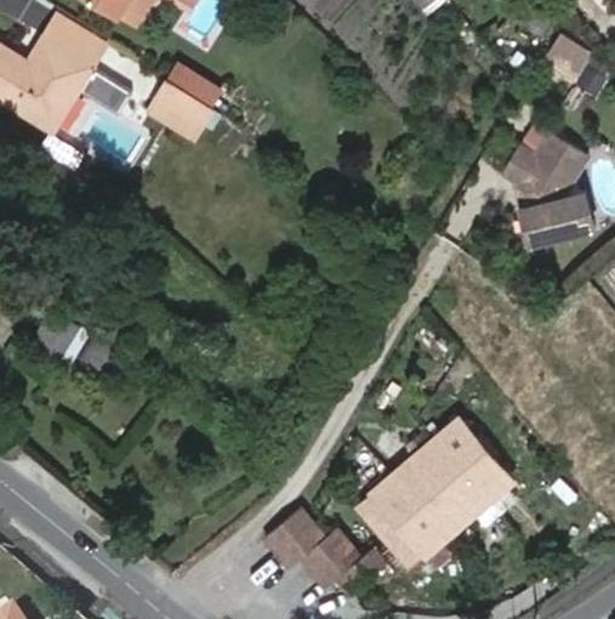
[(91,0),(114,16),(123,0),(91,0)]
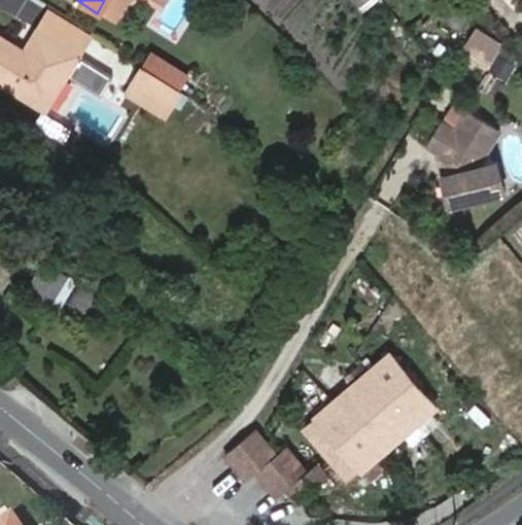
[(104,0),(97,13),(112,23),(125,0),(104,0)]
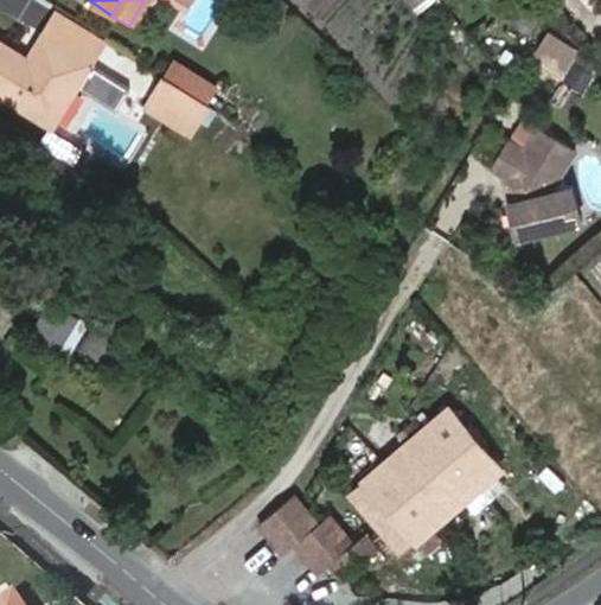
[(173,32),(199,50),(219,19),(193,1),(173,32)]
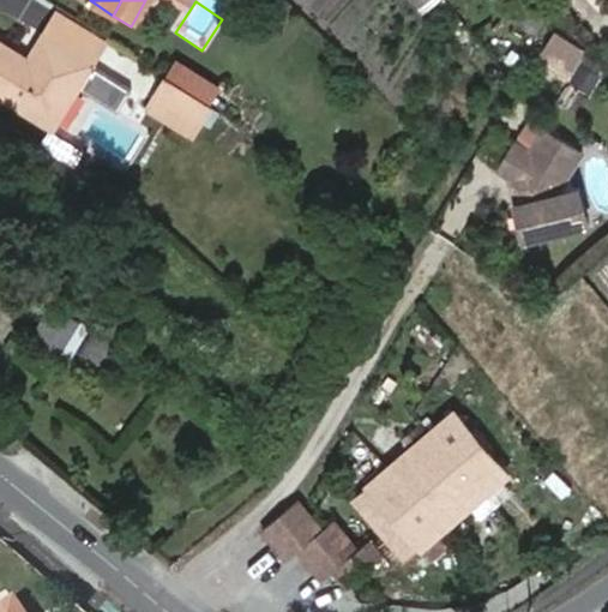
[(103,41),(56,11),(40,39),(86,66),(103,41)]
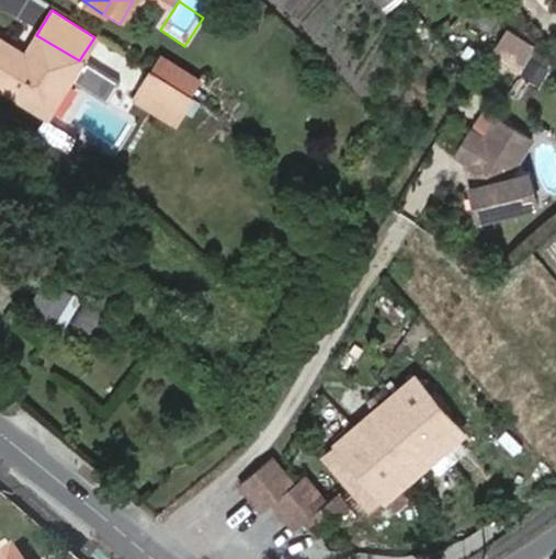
[(518,70),(535,43),(506,25),(488,53),(518,70)]
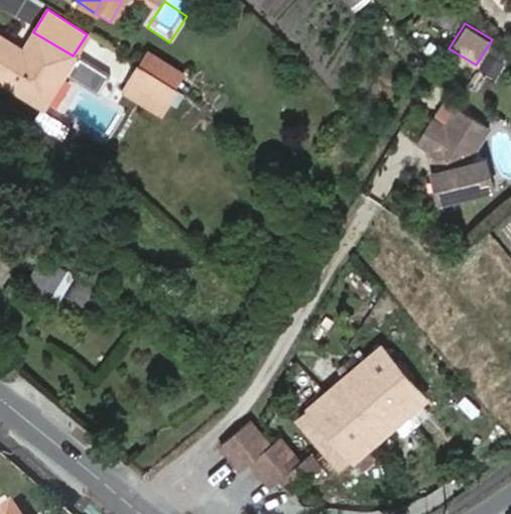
[(0,84),(40,109),(73,55),(33,32),(21,53),(0,39),(0,84)]
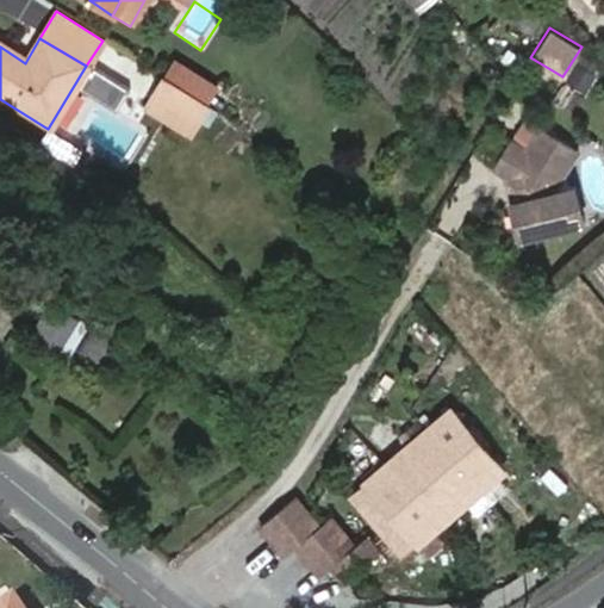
[(209,107),(217,94),(169,64),(161,79),(207,109),(209,107)]
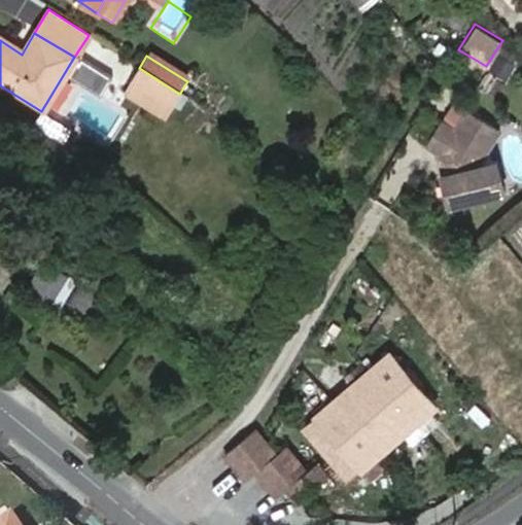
[(124,94),(165,117),(179,94),(139,68),(124,94)]
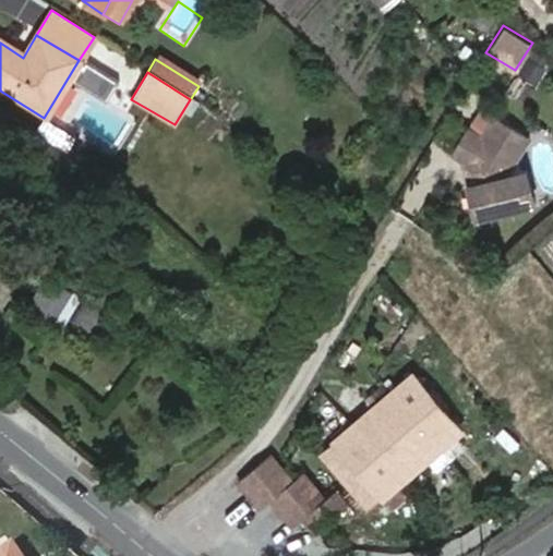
[(480,142),(466,133),(451,159),(469,170),(470,179),(465,186),(473,222),(513,213),(504,178),(526,143),(492,121),(480,142)]
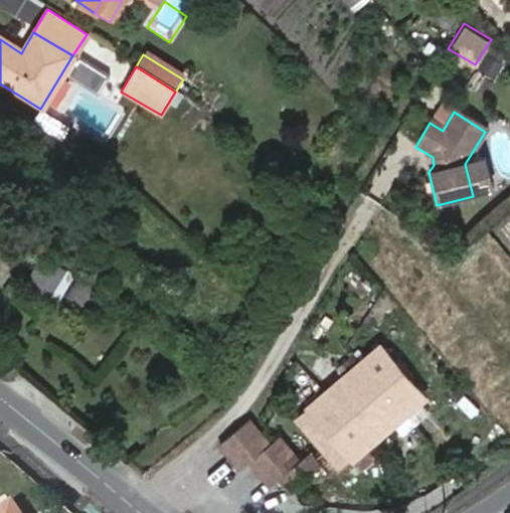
[(21,286),(45,300),(64,270),(40,254),(21,286)]
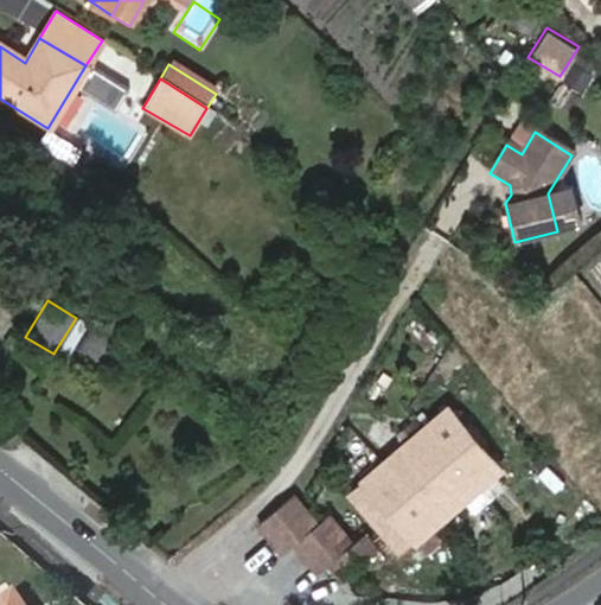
[(358,482),(357,485),(346,494),(398,555),(499,472),(445,408),(421,428),(407,440),(372,470),(360,479),(358,482)]
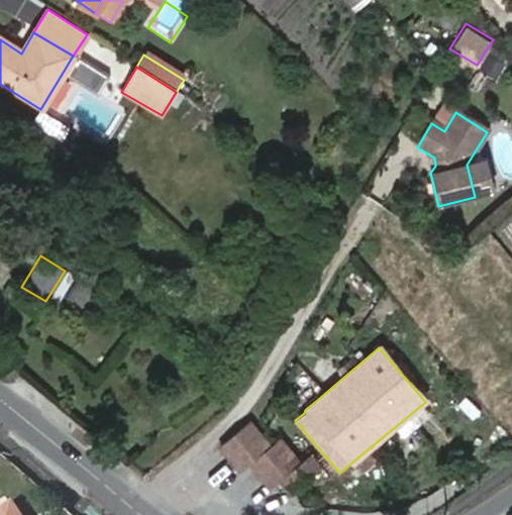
[(354,362),(343,371),(346,375),(359,365),(354,362)]
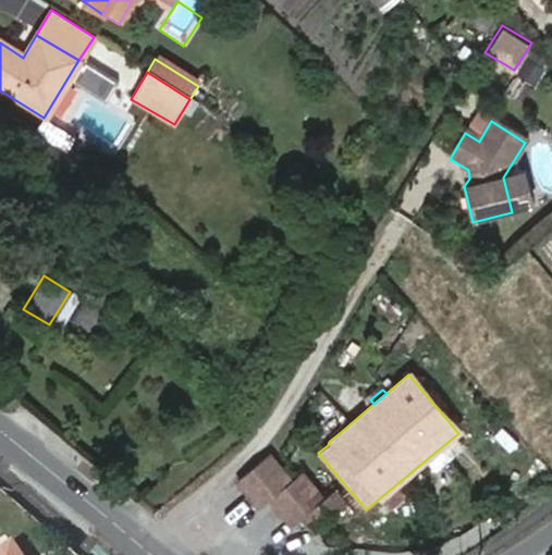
[(338,427),(328,435),(331,440),(342,431),(338,427)]
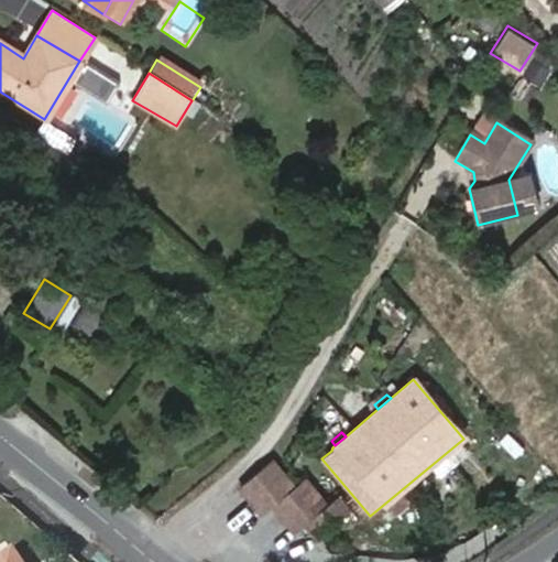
[(294,487),(270,460),(236,487),(261,516),(271,509),(295,536),(306,527),(318,540),(348,515),(334,498),(325,505),(303,481),(294,487)]
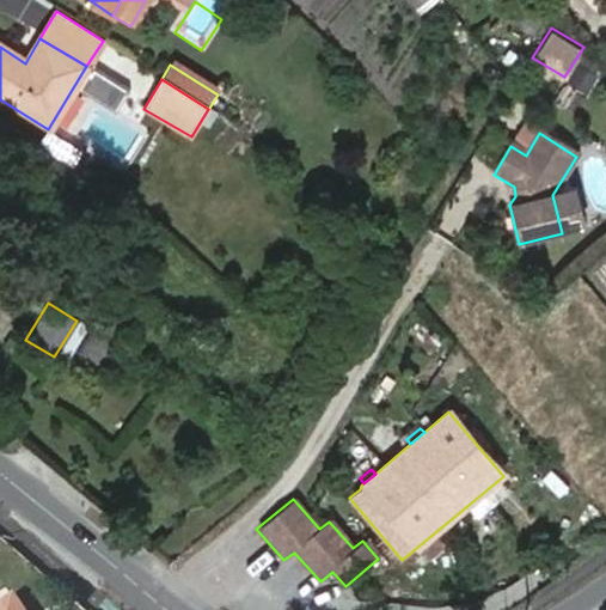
[(18,609),(6,591),(0,595),(0,609),(18,609)]
